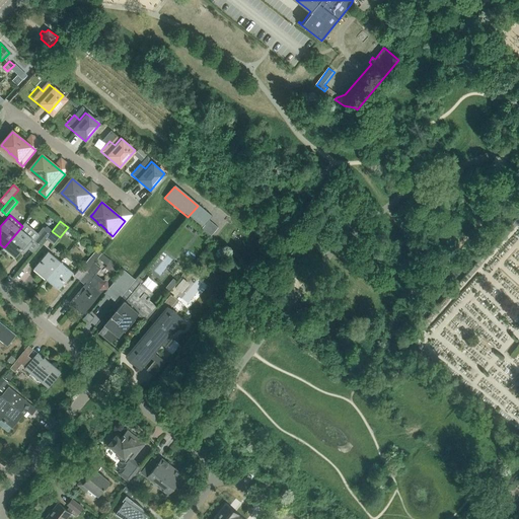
[(22,226),(4,247),(16,258),(22,250),(24,252),(35,239),(42,244),(51,233),(45,228),(39,235),(24,223),(22,226)]
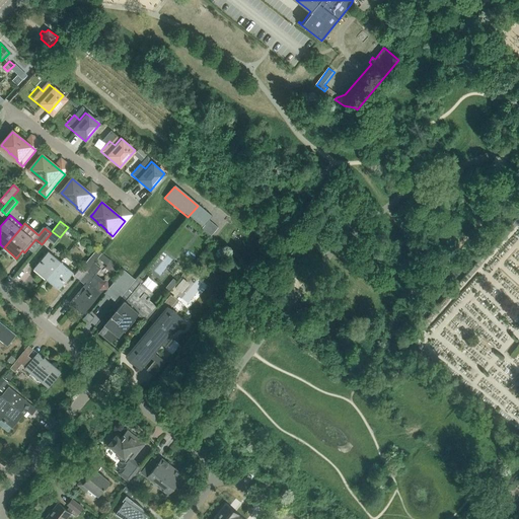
[(97,249),(81,268),(86,272),(94,263),(101,253),(97,249)]
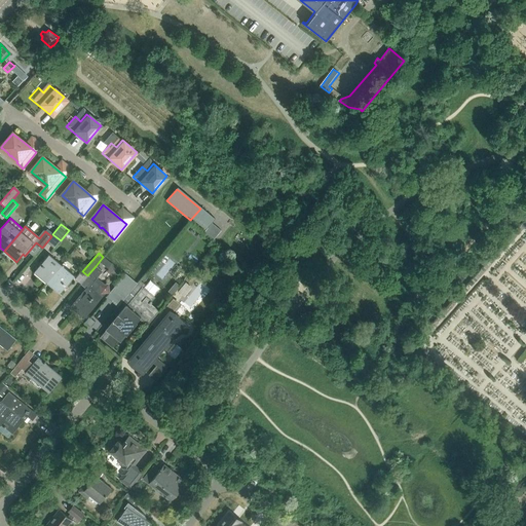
[(34,272),(46,283),(62,265),(49,255),(34,272)]
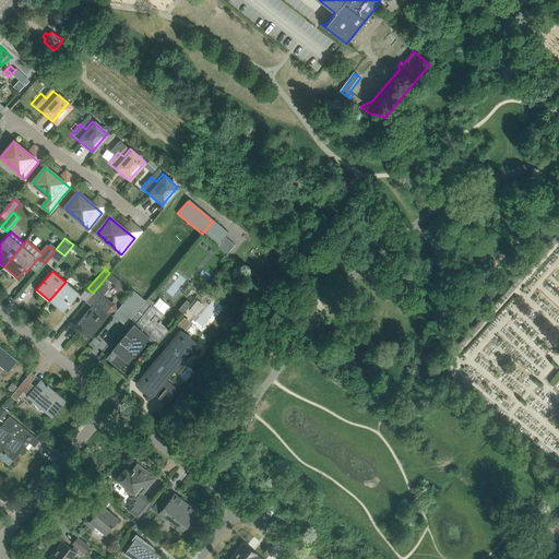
[(66,282),(49,300),(63,312),(79,293),(66,282)]
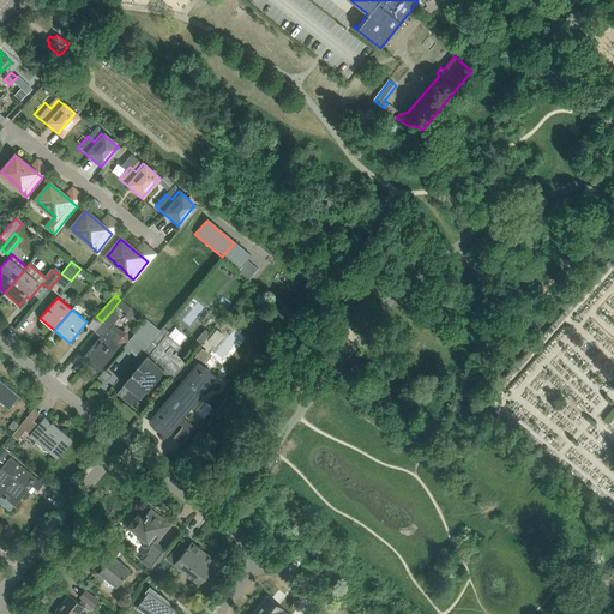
[(131,309),(127,314),(134,320),(138,315),(131,309)]
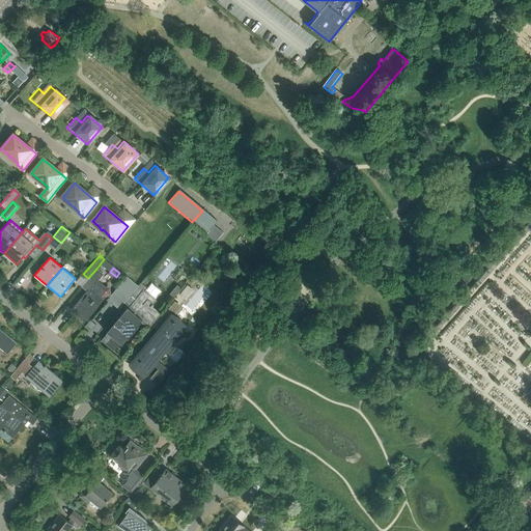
[(106,297),(108,294),(108,289),(105,286),(98,281),(103,274),(96,269),(88,278),(81,287),(86,291),(71,310),(84,322),(106,297)]
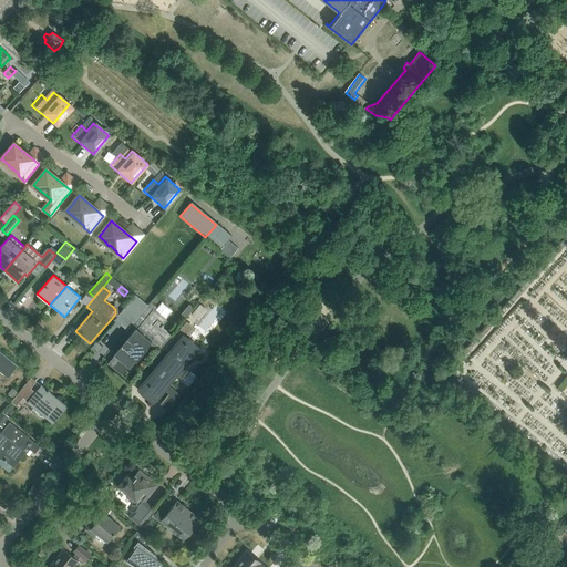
[(121,374),(127,367),(130,368),(135,360),(136,361),(147,348),(147,347),(150,343),(158,351),(167,340),(172,336),(171,334),(162,328),(164,326),(163,325),(166,320),(153,310),(156,307),(151,301),(147,306),(126,330),(126,331),(131,334),(127,338),(126,338),(115,351),(113,354),(114,356),(107,363),(121,374)]
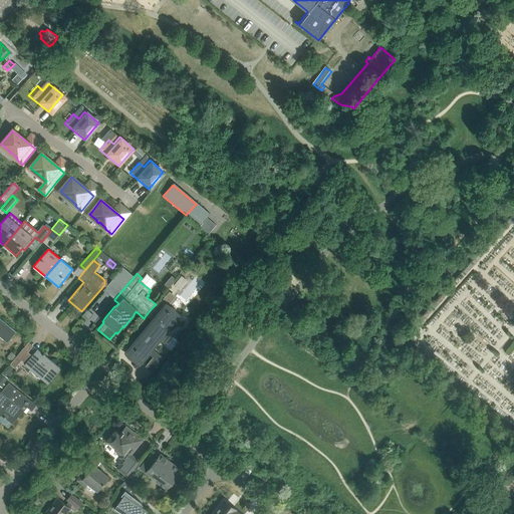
[(169,288),(176,279),(172,276),(165,285),(169,288)]
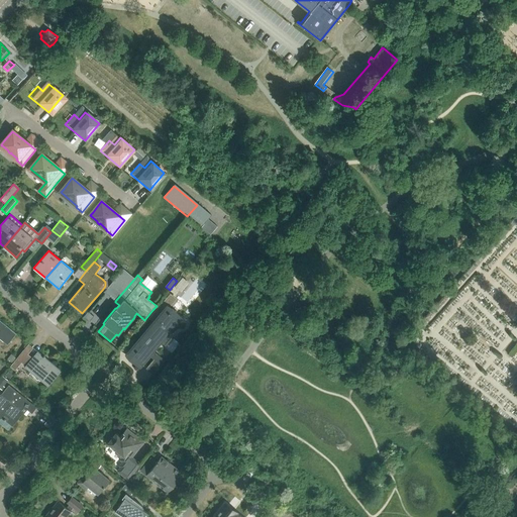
[(183,278),(175,287),(179,290),(186,281),(183,278)]
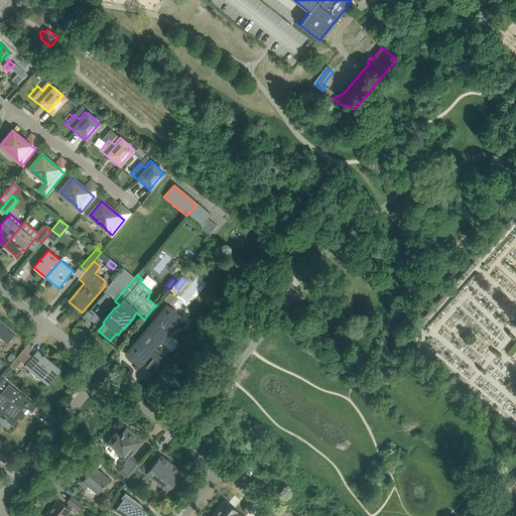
[(137,341),(125,354),(137,364),(138,363),(140,365),(148,355),(152,350),(150,348),(154,343),(153,342),(154,341),(157,344),(158,344),(159,343),(158,343),(167,332),(168,333),(169,332),(168,331),(178,319),(174,316),(175,316),(168,310),(168,311),(165,308),(168,304),(170,305),(176,299),(174,297),(169,292),(148,317),(149,318),(149,317),(153,320),(146,329),(137,341)]
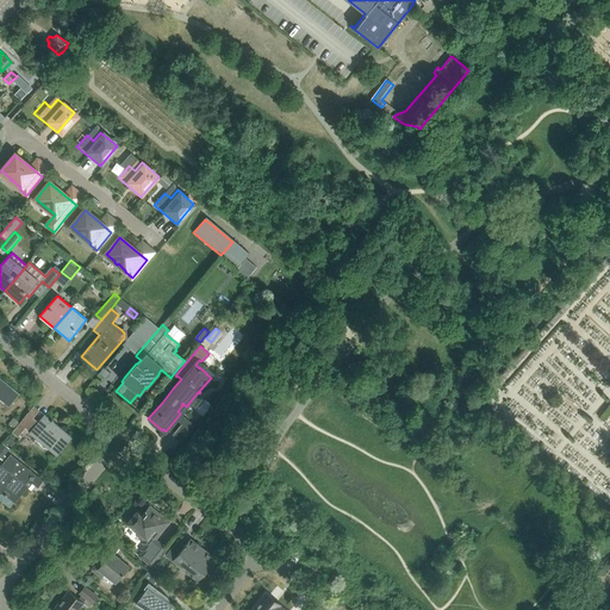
[(0,399),(8,408),(19,394),(0,378),(0,399)]
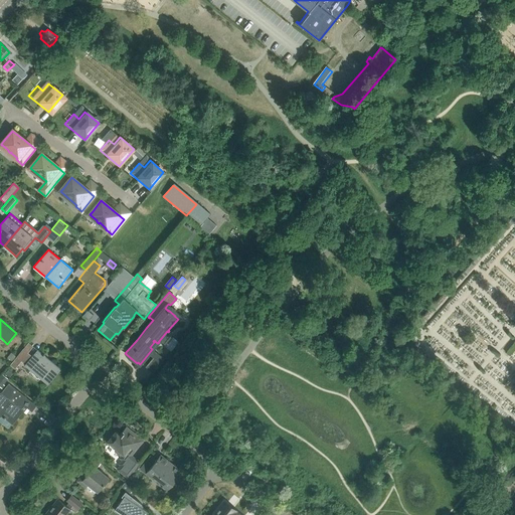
[(128,337),(134,331),(130,328),(125,335),(128,337)]
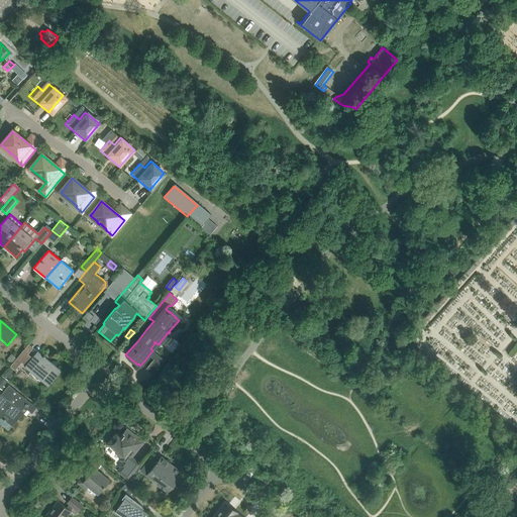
[(25,367),(48,386),(61,371),(38,351),(32,358),(23,350),(15,360),(10,367),(14,371),(20,365),(24,359),(28,364),(25,367)]
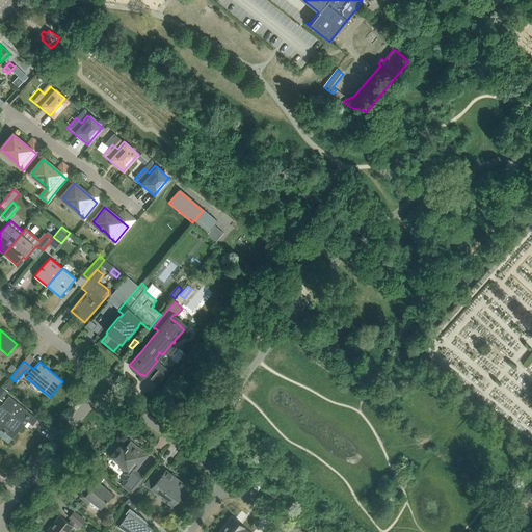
[(3,431),(12,437),(26,421),(32,426),(37,420),(9,397),(0,407),(0,429),(1,428),(3,429),(2,430),(3,431)]
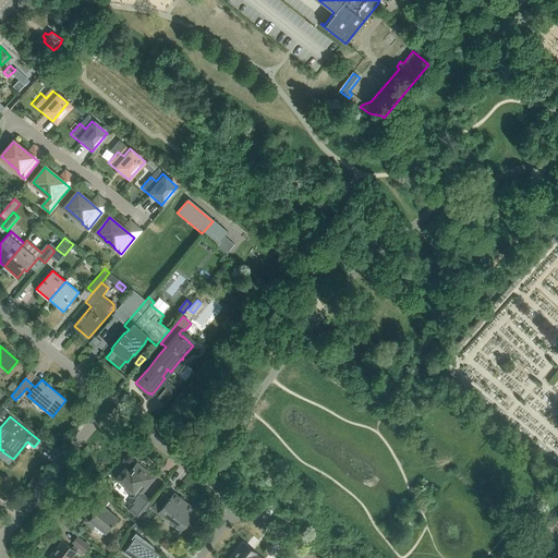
[(130,497),(134,499),(134,500),(128,509),(138,518),(152,501),(148,505),(138,496),(146,487),(152,480),(153,481),(156,476),(146,469),(145,470),(136,463),(133,469),(132,468),(130,471),(125,468),(117,478),(126,487),(124,489),(132,495),(130,497)]
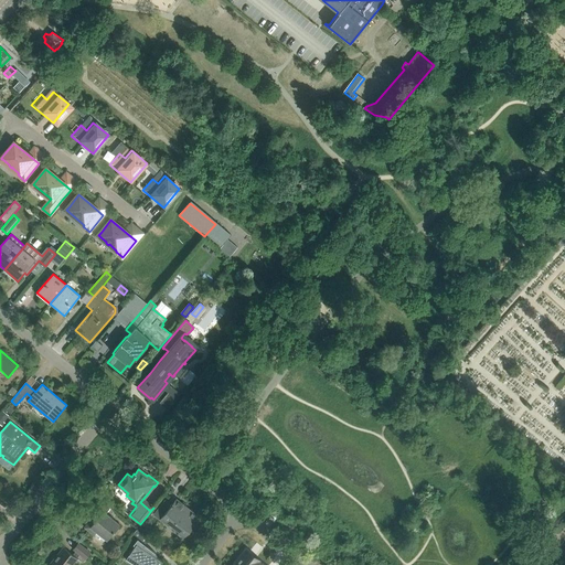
[(180,531),(178,534),(183,539),(200,518),(176,499),(172,504),(171,504),(170,505),(164,501),(153,514),(168,526),(170,523),(180,531)]
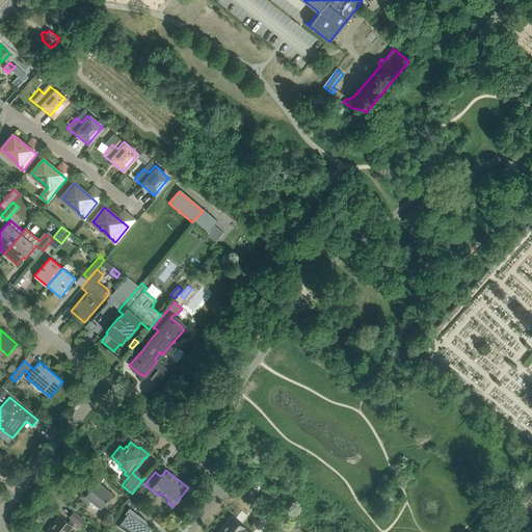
[(88,485),(79,497),(88,504),(90,501),(100,508),(106,501),(107,500),(112,494),(99,483),(103,479),(92,471),(83,482),(88,485)]
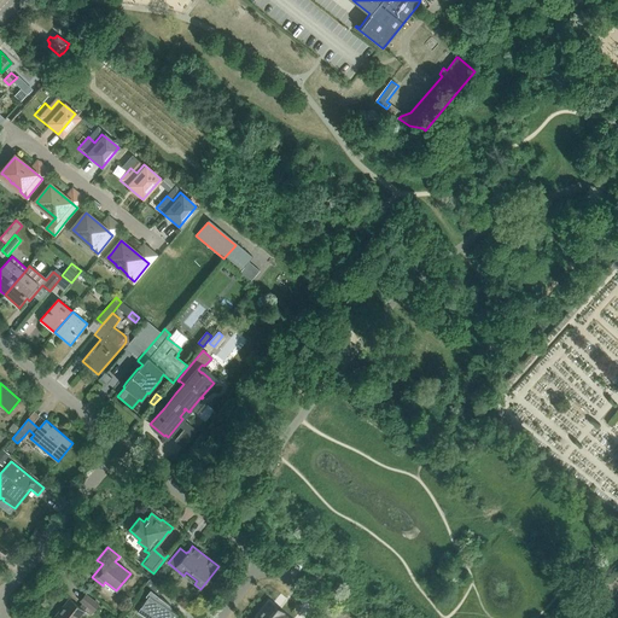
[(145,617),(174,617),(178,613),(167,607),(169,604),(158,596),(163,590),(149,579),(141,589),(143,589),(147,593),(146,595),(147,598),(141,606),(138,612),(145,617)]
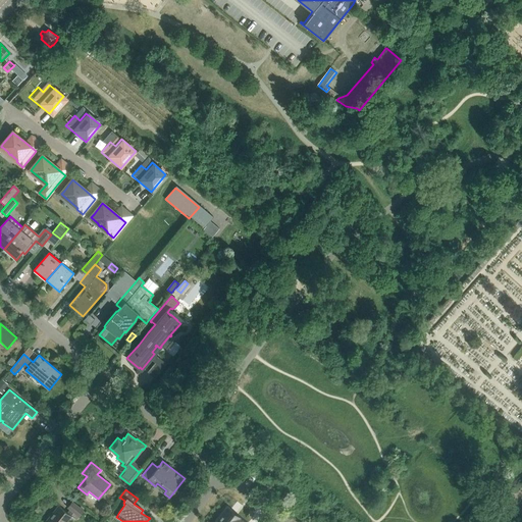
[(69,521),(70,521),(69,520),(69,519),(71,516),(73,513),(80,517),(84,511),(72,502),(67,508),(69,510),(67,513),(58,506),(45,521),(69,521)]
